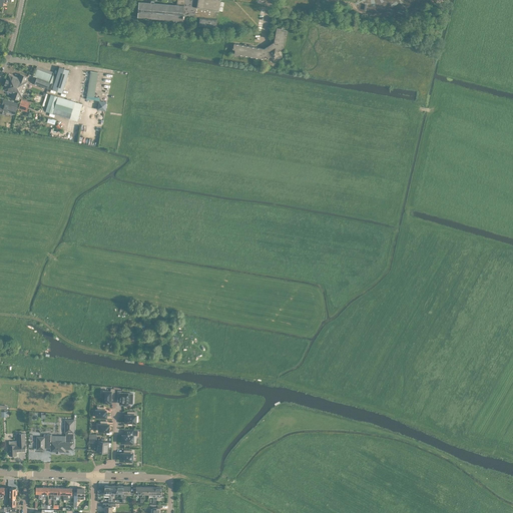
[(150,2),(138,1),(137,17),(173,20),(173,21),(176,21),(176,20),(182,20),(183,17),(183,16),(199,17),(198,25),(216,27),(216,18),(215,18),(216,10),(218,11),(219,0),(174,0),(176,0),(176,4),(154,2),(154,1),(150,0),(150,2)]
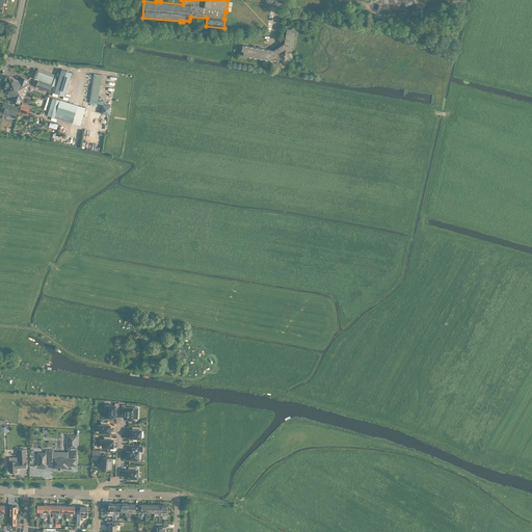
[(242,45),(241,51),(243,51),(243,55),(261,58),(262,60),(264,59),(269,60),(270,61),(272,60),(276,61),(281,58),(283,62),(286,62),(292,59),(292,56),(289,52),(293,49),(296,32),(292,31),(293,29),(292,28),(291,29),(287,28),(284,43),(273,50),(268,49),(260,48),(261,47),(258,46),(258,47),(255,47),(255,46),(254,45),(253,45),(253,46),(242,45)]
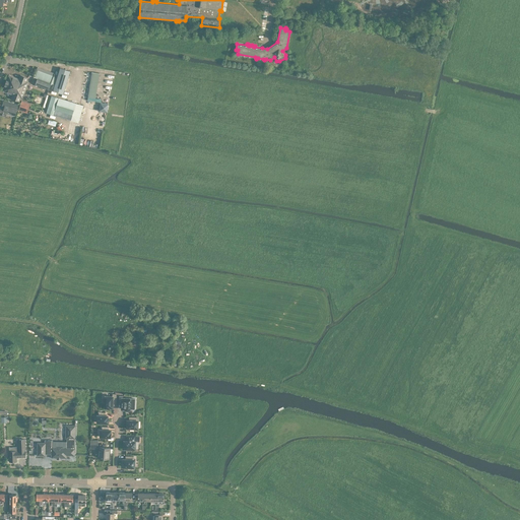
[(63,93),(70,70),(60,67),(53,90),(63,93)]
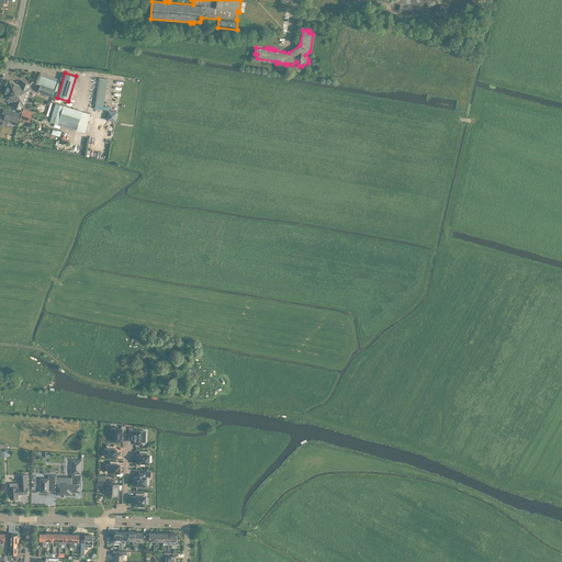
[(40,85),(41,83),(55,89),(57,82),(38,75),(36,82),(40,85)]
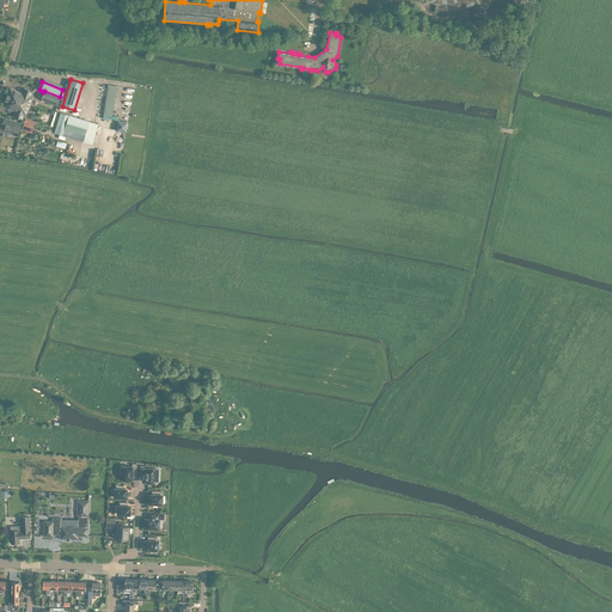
[(106,84),(103,114),(114,115),(116,85),(106,84)]
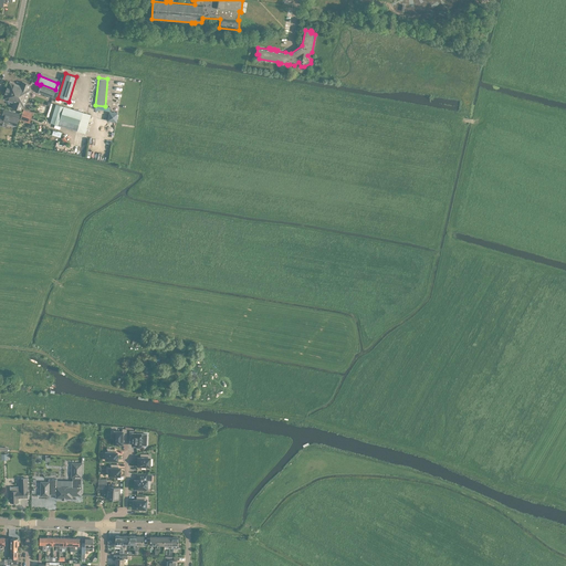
[(8,87),(7,86),(6,90),(27,97),(28,97),(29,94),(28,94),(30,88),(29,88),(30,84),(22,81),(20,85),(10,81),(8,87)]
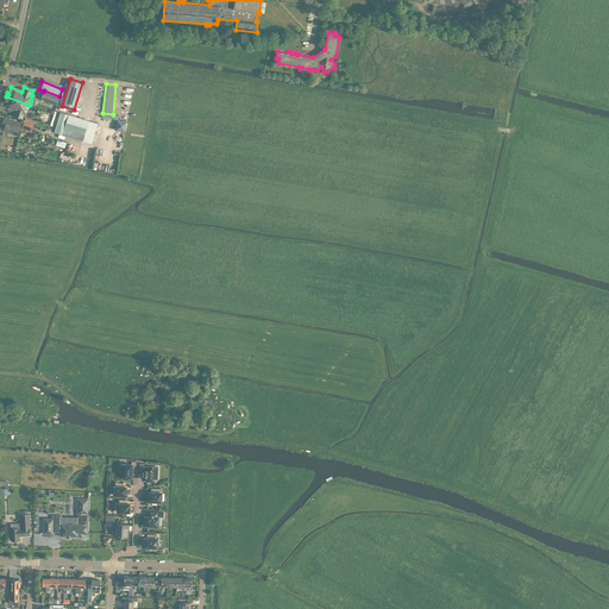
[(44,90),(43,92),(41,99),(56,105),(60,96),(44,90)]
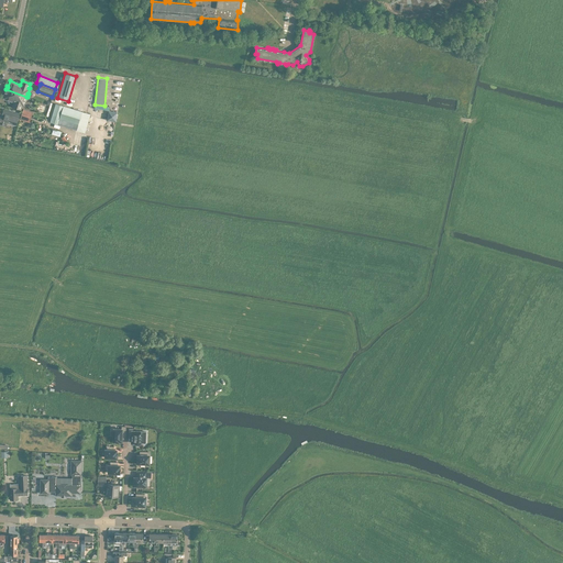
[(28,97),(26,97),(6,89),(4,92),(6,92),(3,98),(14,102),(12,107),(21,109),(22,106),(23,106),(25,101),(28,97)]
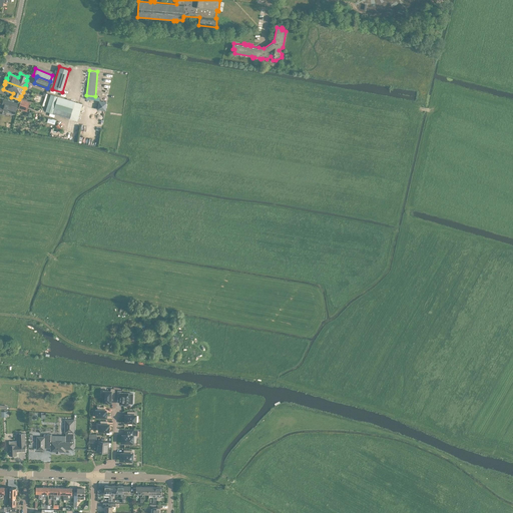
[(50,94),(45,111),(51,112),(56,96),(50,94)]
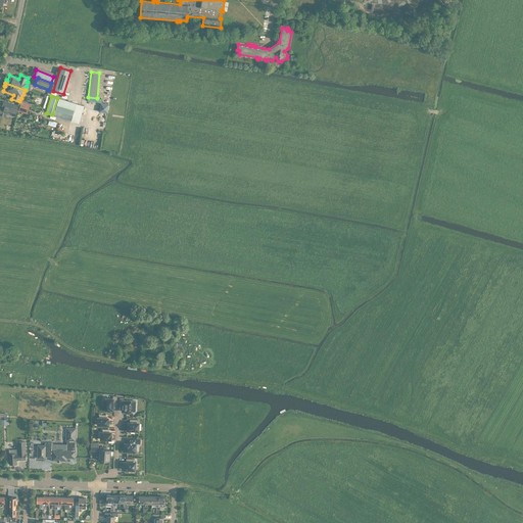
[(77,103),(58,98),(53,115),(70,121),(77,103)]
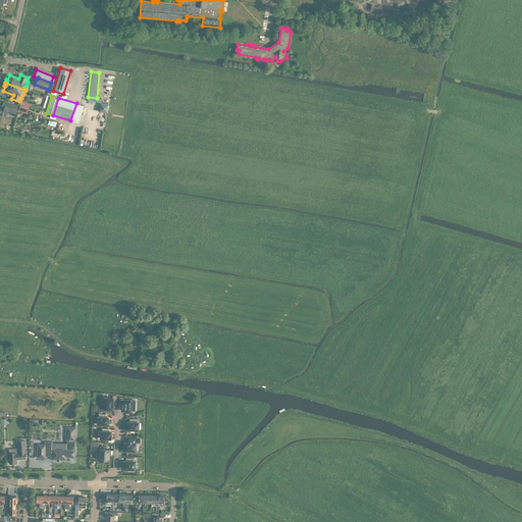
[(0,107),(0,115),(5,116),(5,114),(14,116),(17,105),(3,101),(2,105),(4,105),(4,108),(0,107)]
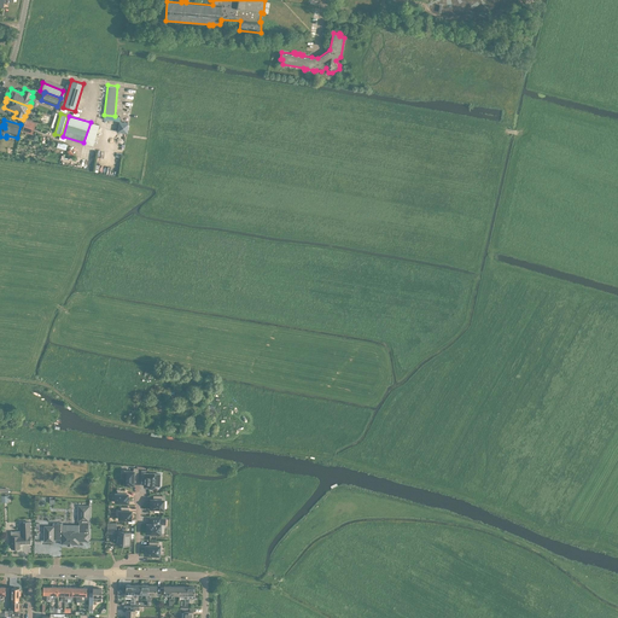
[(35,123),(25,121),(22,130),(31,134),(35,123)]
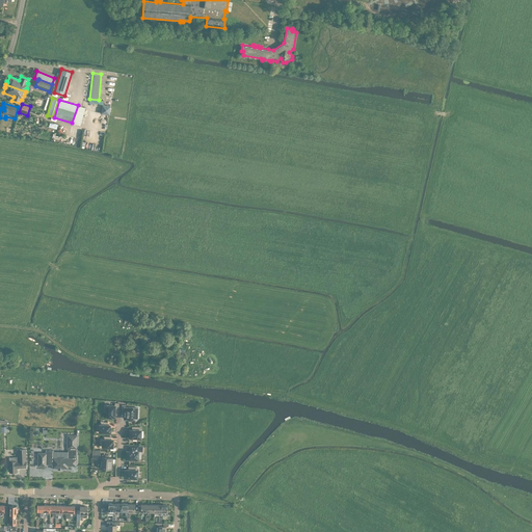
[(110,105),(103,104),(102,113),(109,114),(110,105)]
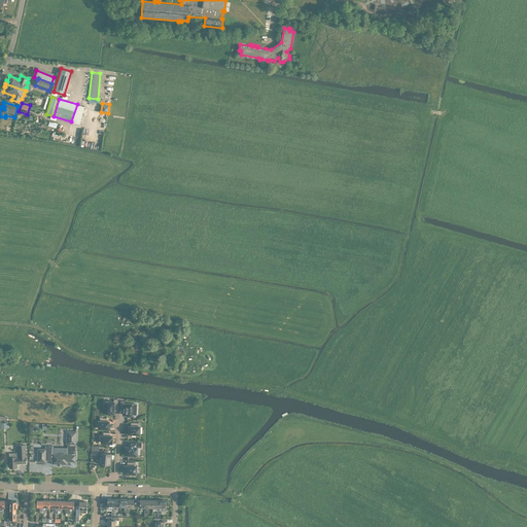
[(106,400),(106,413),(111,413),(111,412),(113,413),(113,410),(117,410),(117,398),(113,398),(113,401),(106,400)]
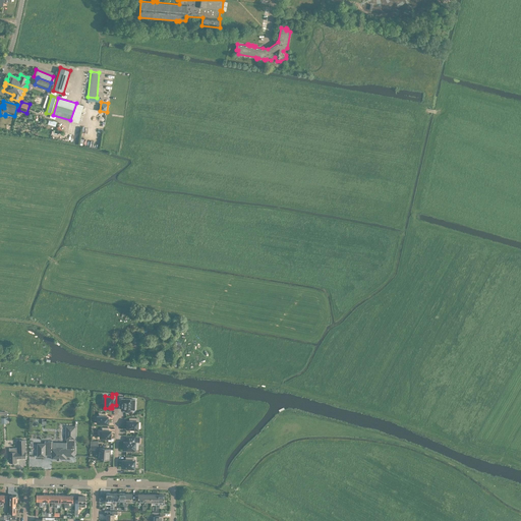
[(119,396),(119,402),(122,402),(122,409),(125,409),(132,409),(132,403),(134,403),(135,399),(132,399),(123,398),(123,396),(119,396)]
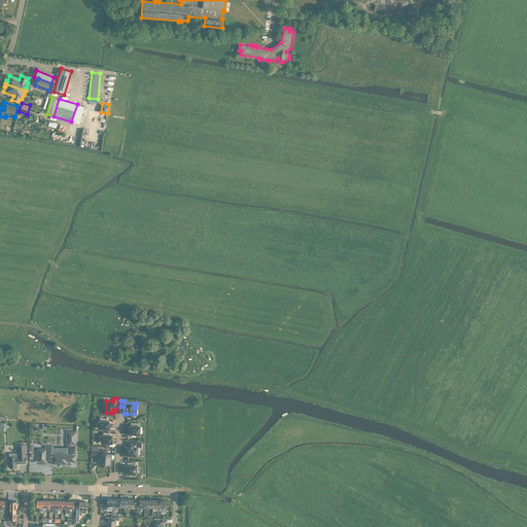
[(100,427),(110,427),(110,423),(110,420),(107,420),(108,417),(101,417),(101,420),(100,420),(100,427)]
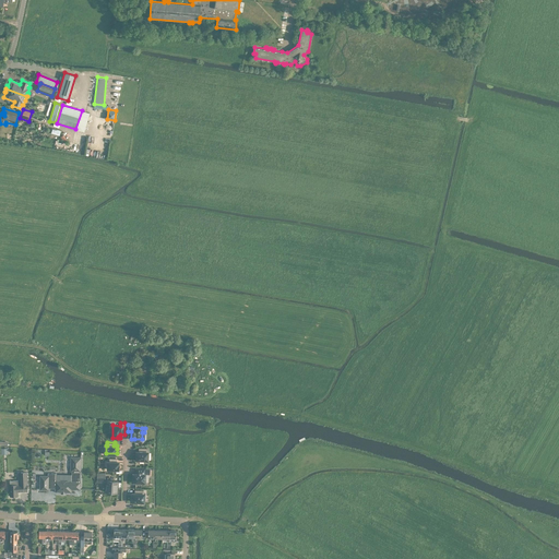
[(137,453),(137,459),(141,459),(141,460),(145,460),(145,459),(149,459),(150,451),(149,451),(149,448),(140,447),(140,451),(138,450),(138,453),(137,453)]
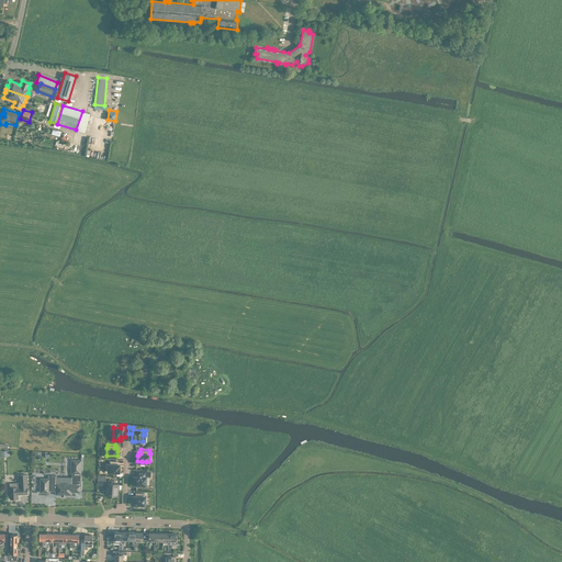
[(62,494),(62,495),(65,495),(65,494),(71,494),(71,491),(80,492),(81,460),(71,460),(71,473),(72,473),(71,483),(70,485),(70,484),(67,484),(66,484),(65,483),(63,483),(60,484),(56,484),(56,475),(48,475),(48,479),(41,479),(41,492),(48,492),(48,490),(56,491),(56,494),(62,494)]
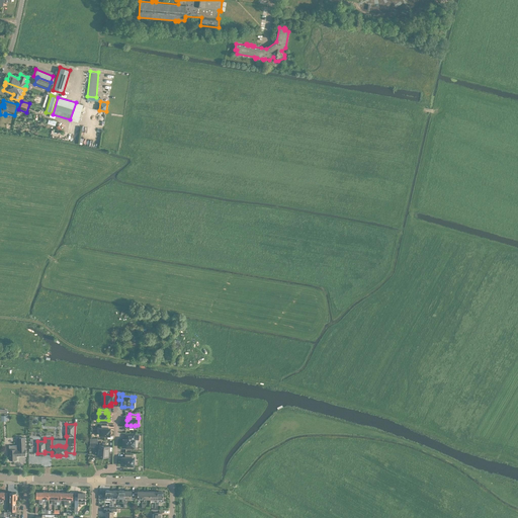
[(100,428),(99,428),(99,434),(109,435),(109,430),(109,428),(107,428),(107,425),(100,424),(100,428)]
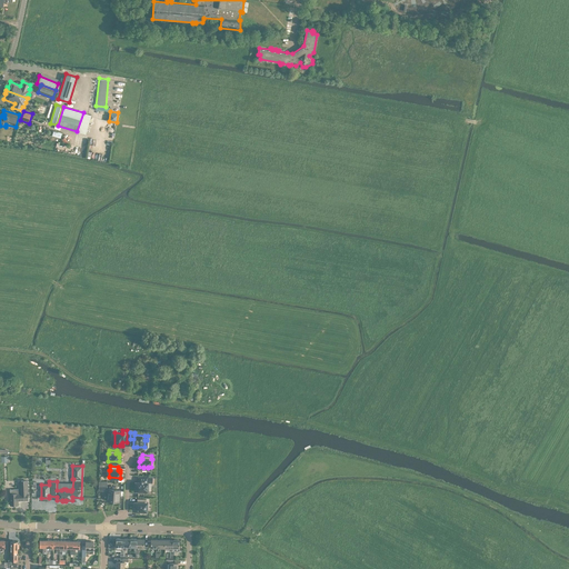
[(137,483),(136,489),(140,489),(140,490),(146,490),(146,489),(149,489),(149,481),(149,476),(139,476),(139,481),(137,481),(137,483)]
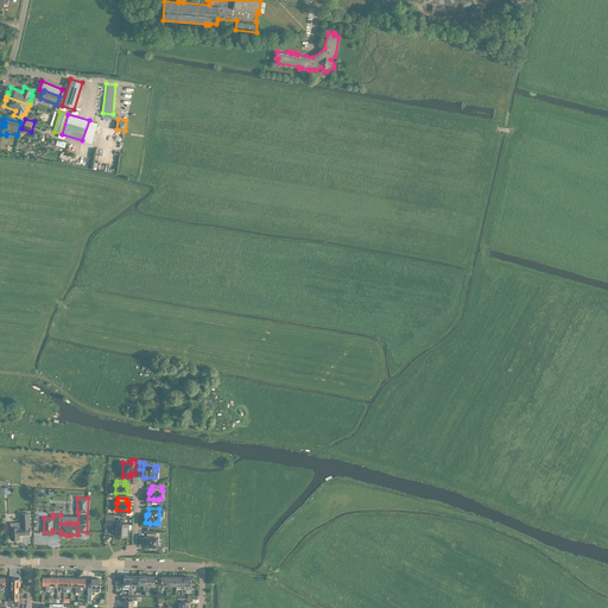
[(11,539),(19,539),(19,534),(26,534),(26,533),(30,532),(29,513),(23,513),(23,521),(11,523),(11,539)]
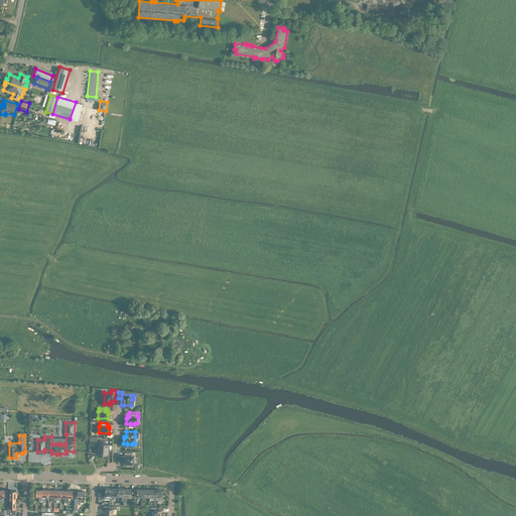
[(108,455),(109,443),(105,443),(105,440),(100,440),(99,442),(97,454),(108,455)]
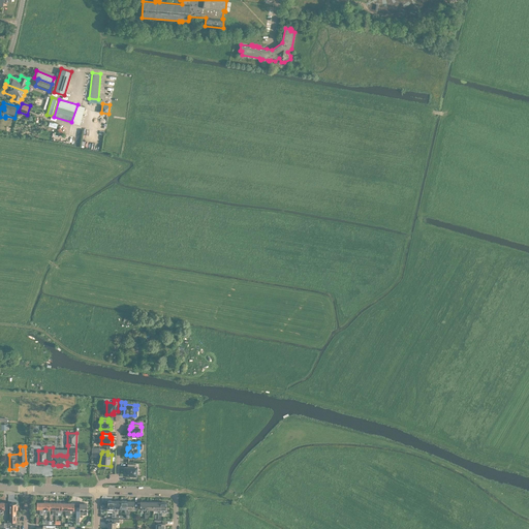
[(124,471),(124,474),(136,474),(136,467),(135,467),(135,464),(127,463),(127,468),(125,468),(125,471),(124,471)]
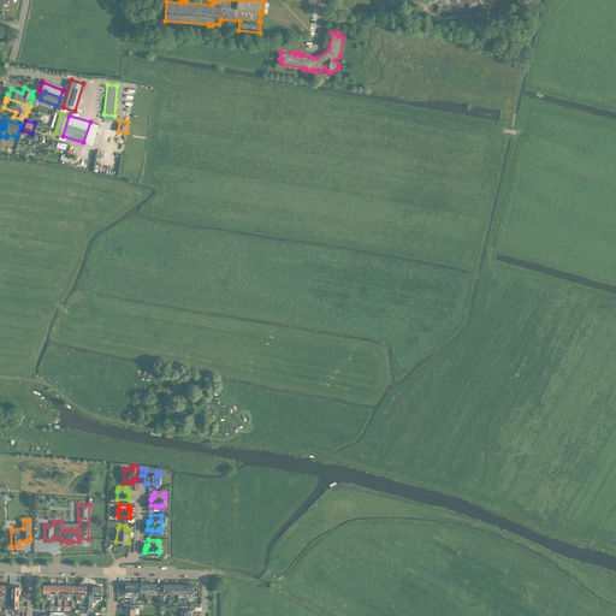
[(129,594),(131,594),(132,594),(134,582),(125,582),(125,586),(122,586),(122,593),(125,593),(125,591),(129,591),(129,594)]
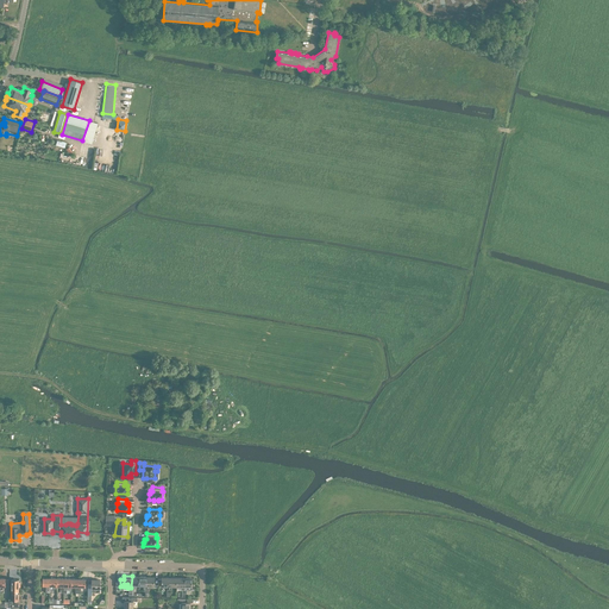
[(146,576),(146,589),(144,588),(144,591),(149,592),(149,589),(150,589),(150,585),(157,585),(158,578),(155,578),(155,576),(146,576)]
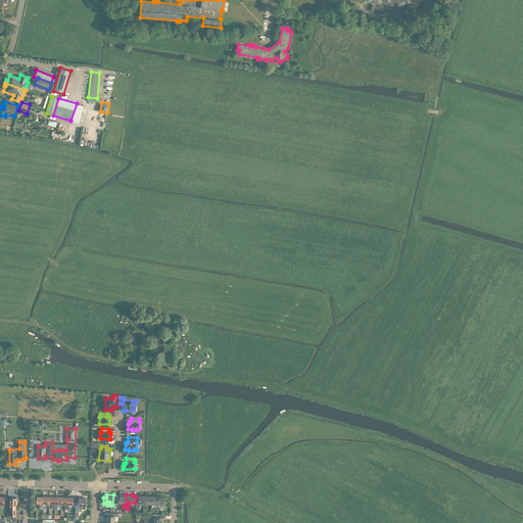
[(76,501),(75,516),(79,516),(79,508),(86,508),(86,502),(86,497),(79,496),(79,501),(76,501)]
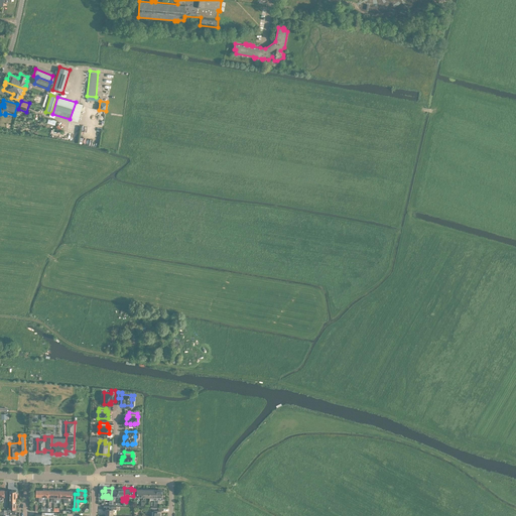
[(113,515),(113,514),(113,509),(117,509),(117,505),(105,505),(105,509),(106,509),(106,515),(113,515)]
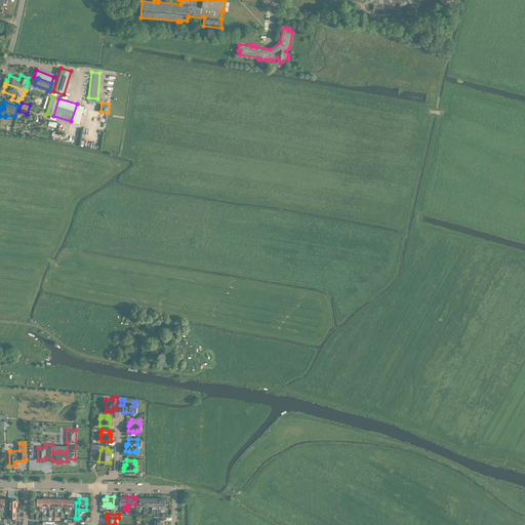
[(163,524),(164,519),(166,519),(166,516),(153,516),(153,524),(163,524)]
